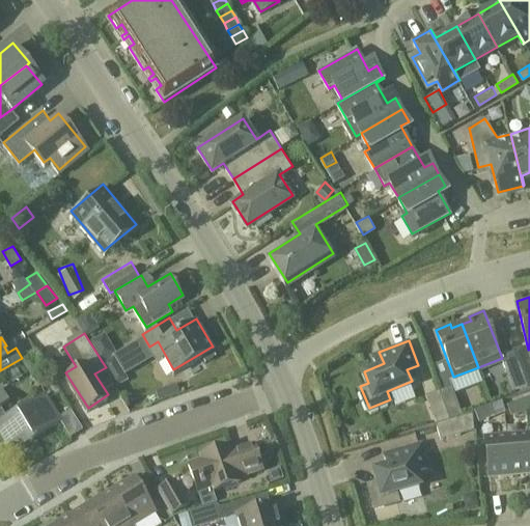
[(215,354),(212,347),(201,353),(205,359),(215,354)]
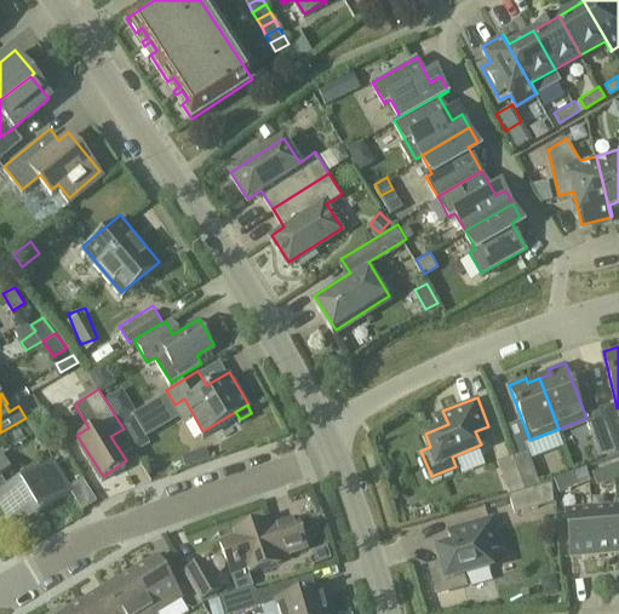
[(39,413),(28,420),(36,434),(49,426),(39,413)]
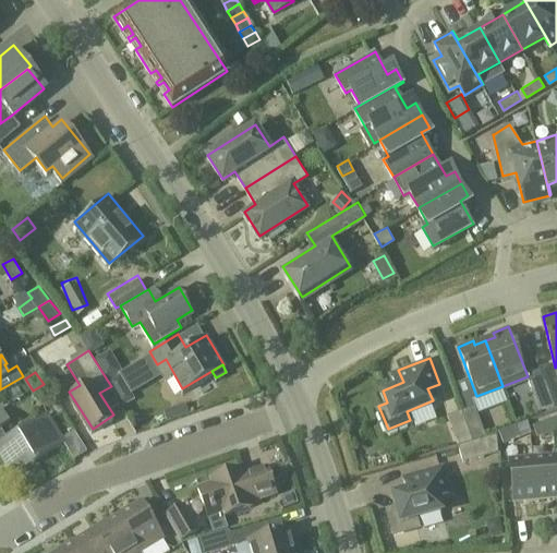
[(108,380),(114,389),(125,383),(120,373),(108,380)]
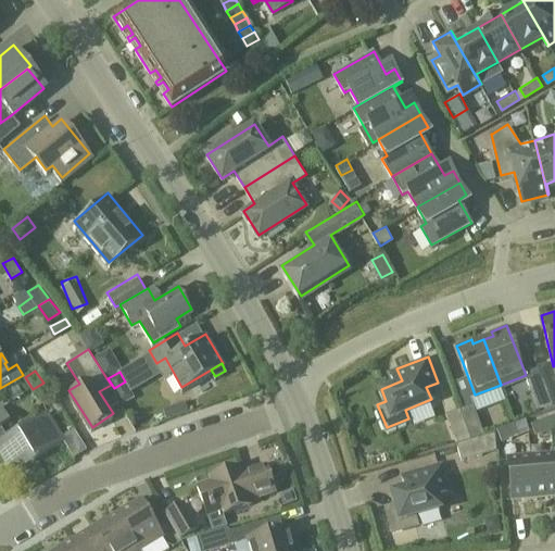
[(554,372),(542,377),(553,407),(554,405),(554,372)]
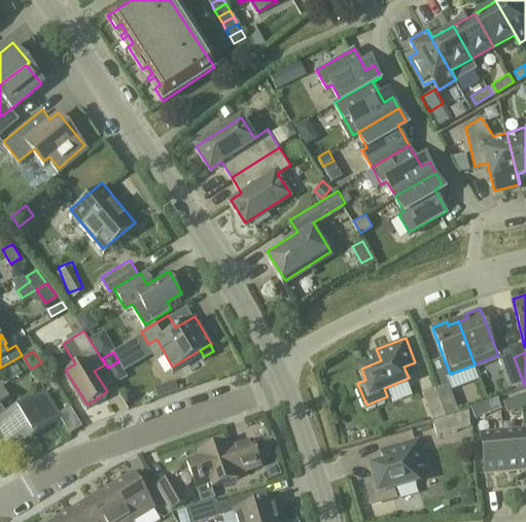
[(512,389),(524,385),(514,357),(501,361),(512,389)]
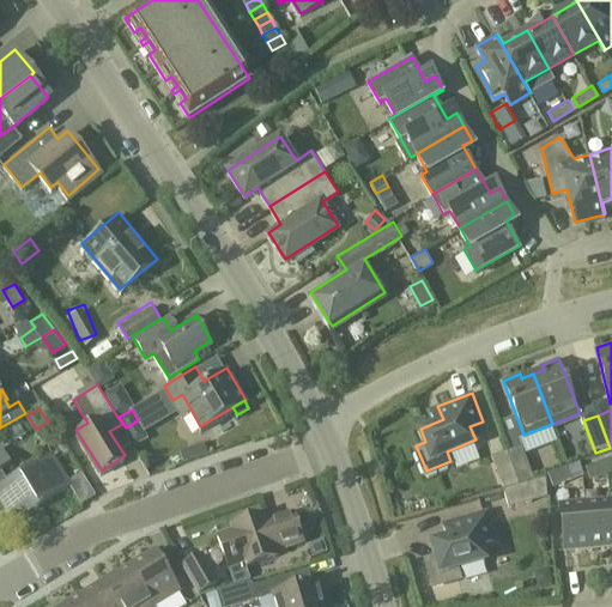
[(204,442),(181,449),(185,459),(206,451),(204,442)]
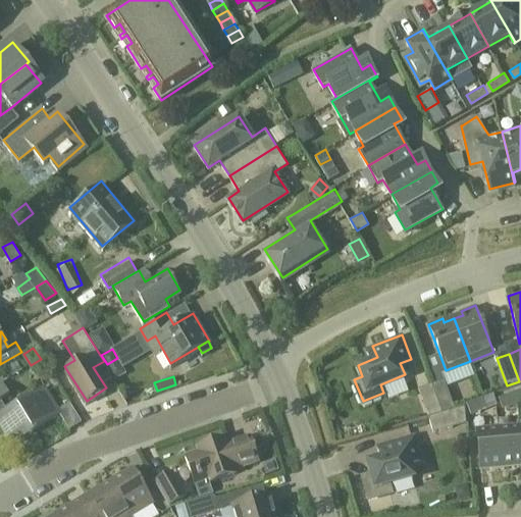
[(0,418),(14,442),(35,429),(33,426),(61,410),(45,383),(8,406),(3,397),(10,392),(1,377),(0,377),(0,418)]
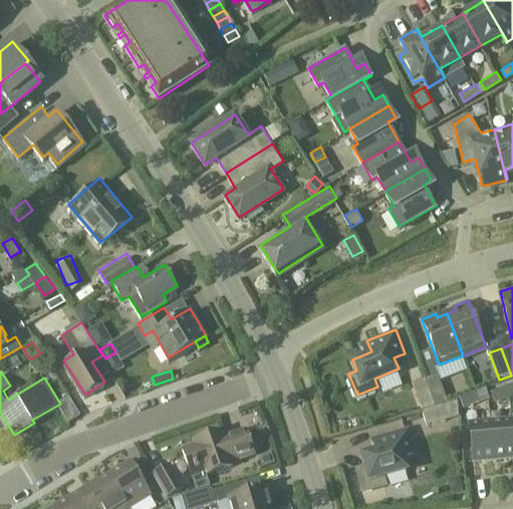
[(436,404),(448,399),(439,374),(427,378),(436,404)]
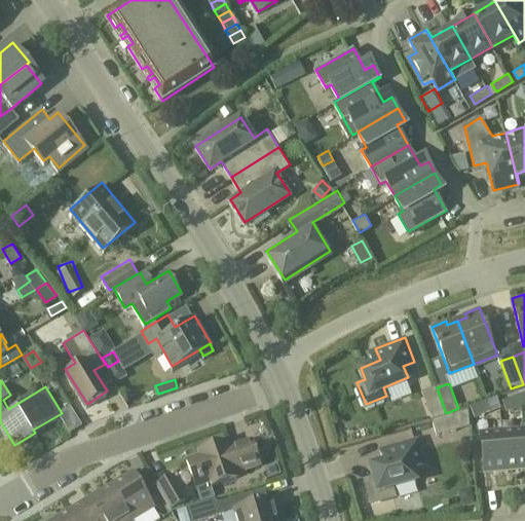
[(437,387),(424,393),(434,417),(446,413),(437,387)]
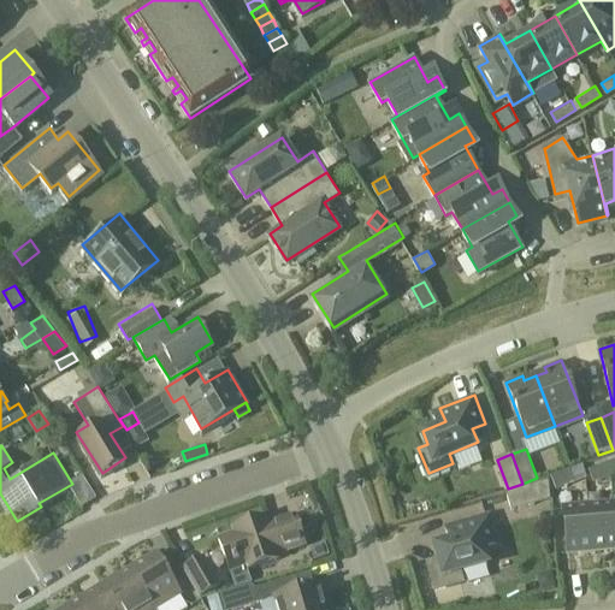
[(596,481),(614,474),(609,461),(591,468),(596,481)]
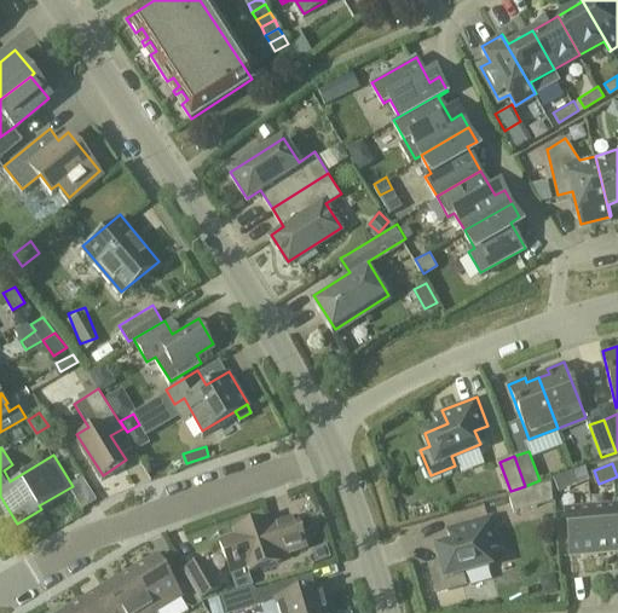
[(573,470),(555,476),(559,490),(577,484),(573,470)]
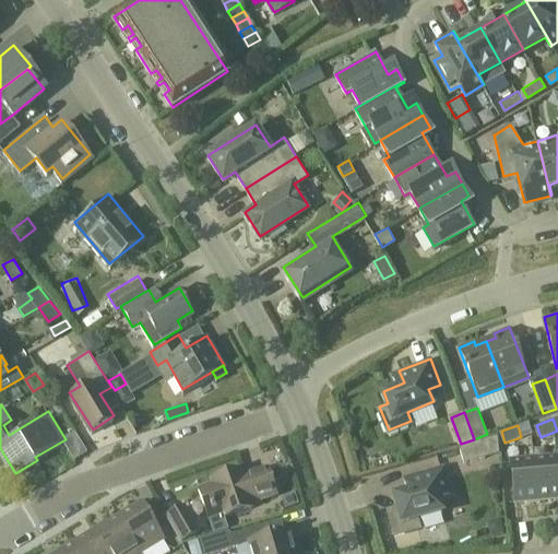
[(501,451),(500,434),(461,445),(465,462),(501,451)]
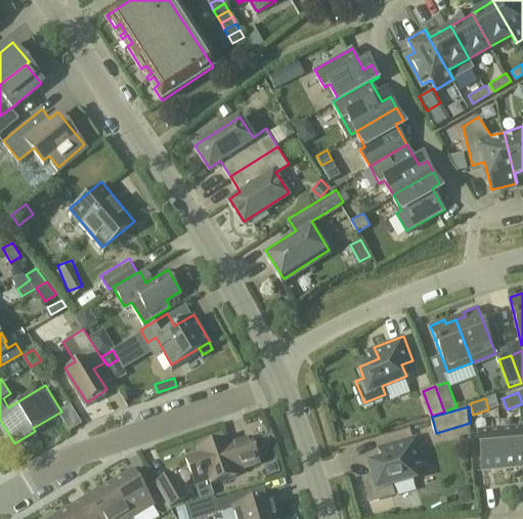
[(522,425),(502,428),(506,465),(522,463),(522,425)]
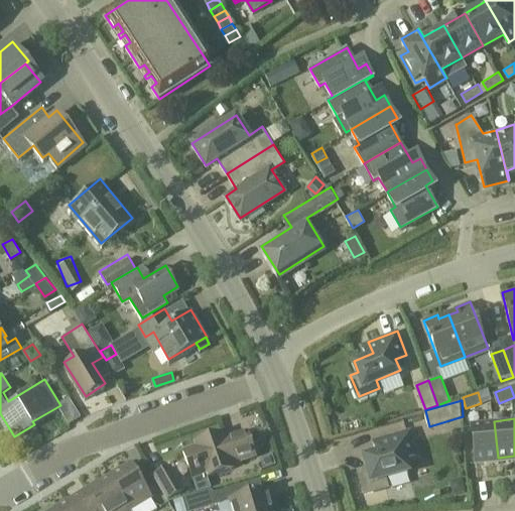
[(475,460),(498,458),(494,421),(472,423),(475,460)]
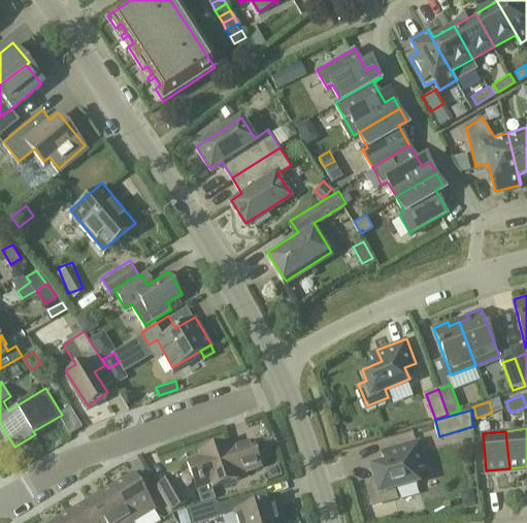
[(196,488),(210,483),(211,487),(239,477),(238,474),(262,465),(253,438),(229,447),(227,440),(199,451),(200,454),(186,459),(196,488)]
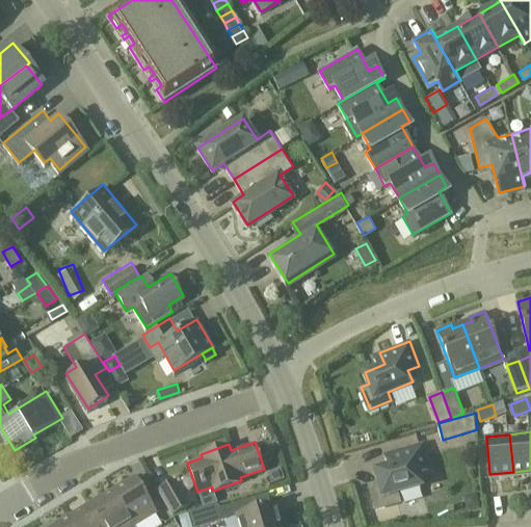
[(374,498),(377,505),(385,503),(398,500),(396,492),(422,484),(418,472),(430,469),(423,443),(392,451),(396,464),(375,469),(378,481),(370,484),(374,498)]
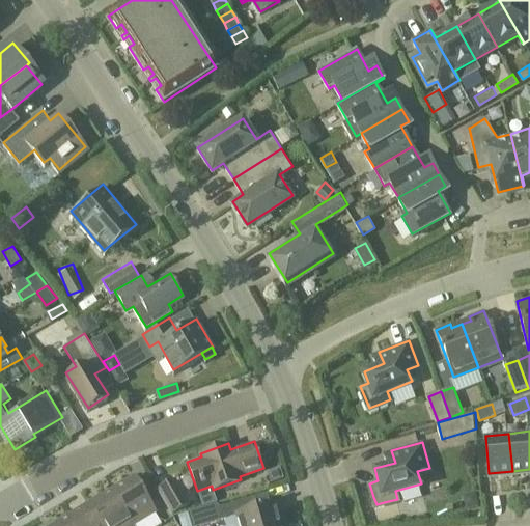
[(280,465),(268,470),(271,480),(283,475),(280,465)]
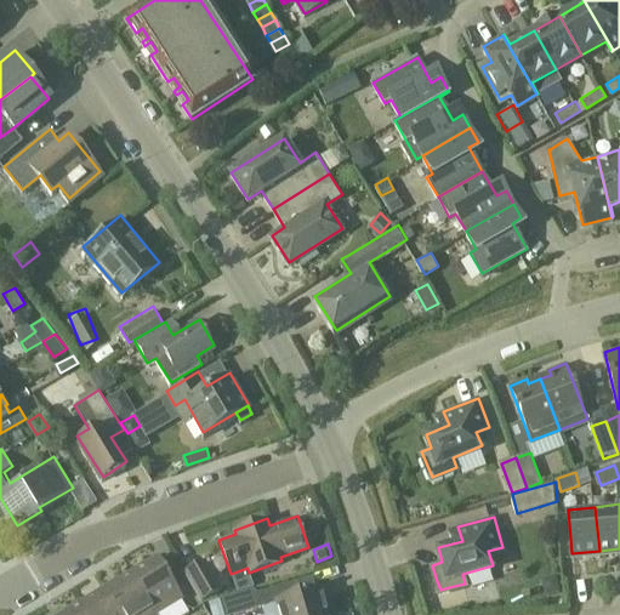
[(158,554),(134,570),(159,611),(183,597),(158,554)]
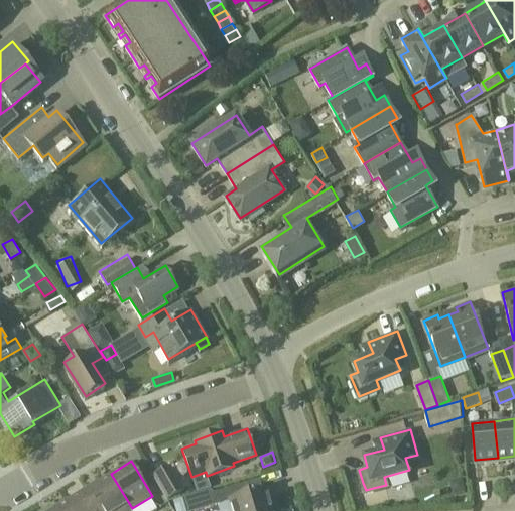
[(165,497),(183,486),(168,462),(151,473),(165,497)]
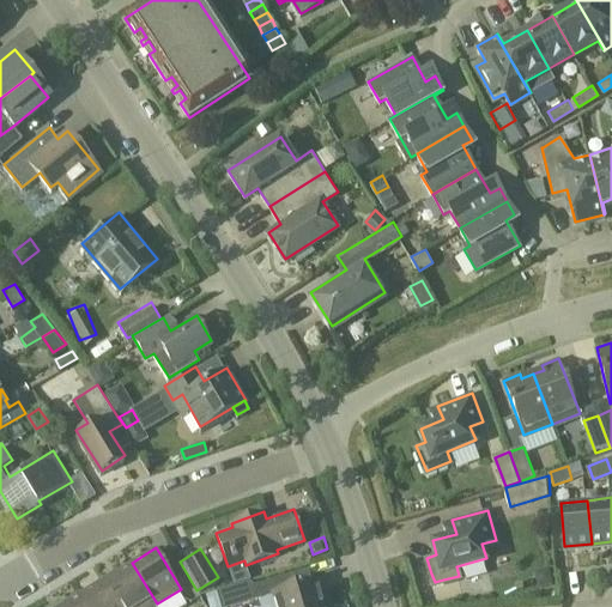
[(132,563),(105,577),(123,606),(156,606),(155,605),(157,604),(132,563)]
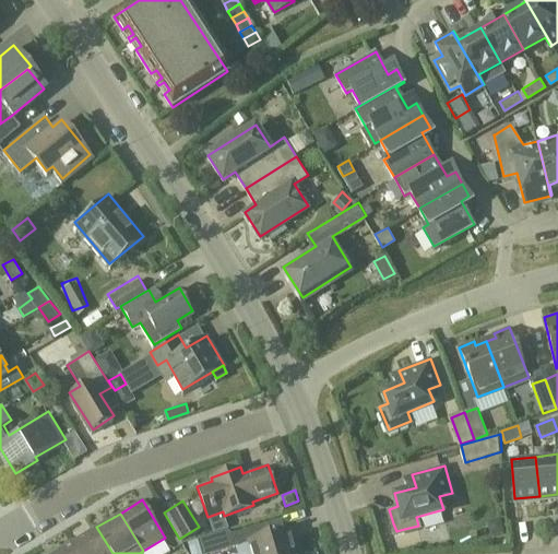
[(491,519),(489,522),(491,530),(502,526),(499,517),(491,519)]
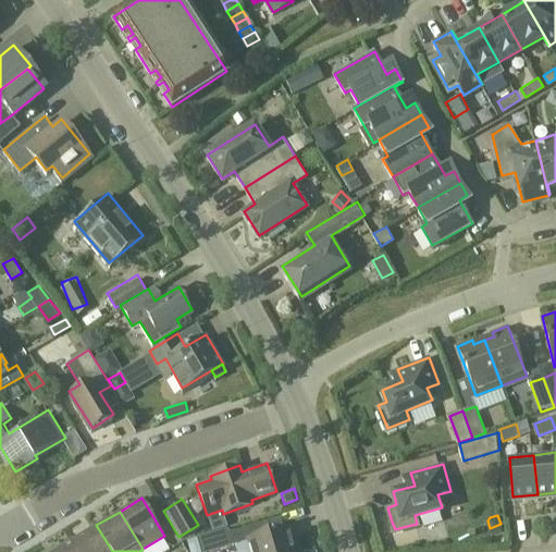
[(237,551),(289,551),(295,551),(288,527),(264,534),(261,523),(232,530),(226,528),(197,536),(201,551),(235,542),(237,551)]
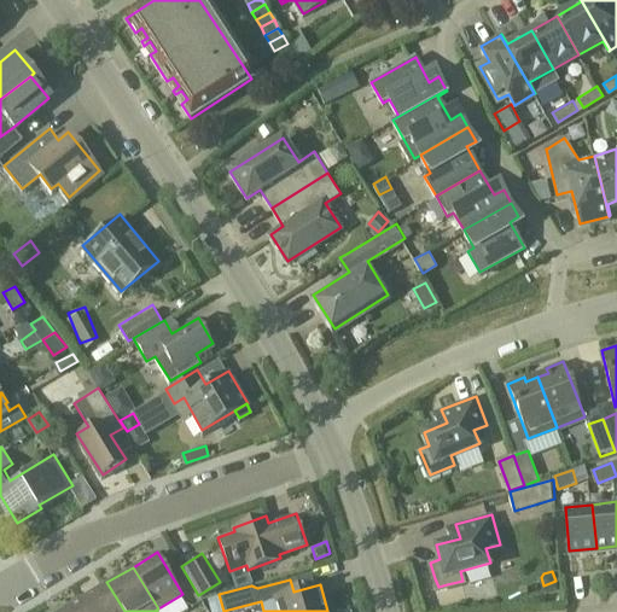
[(124,611),(106,582),(82,598),(89,611),(124,611)]
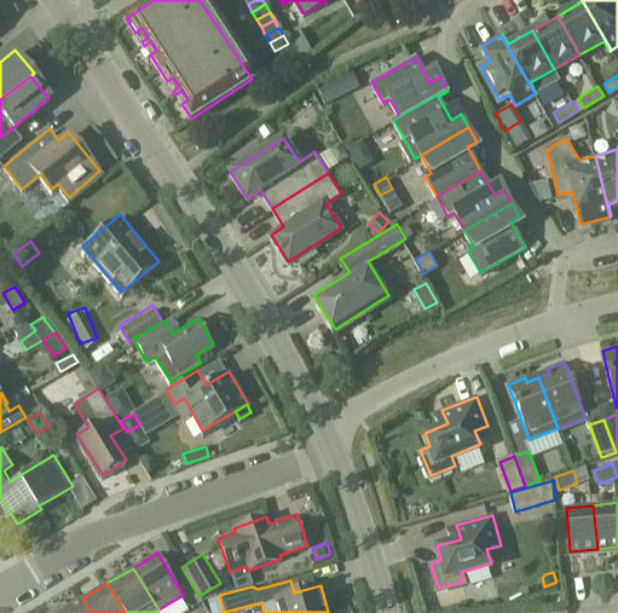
[(90,612),(82,599),(57,612),(90,612)]
